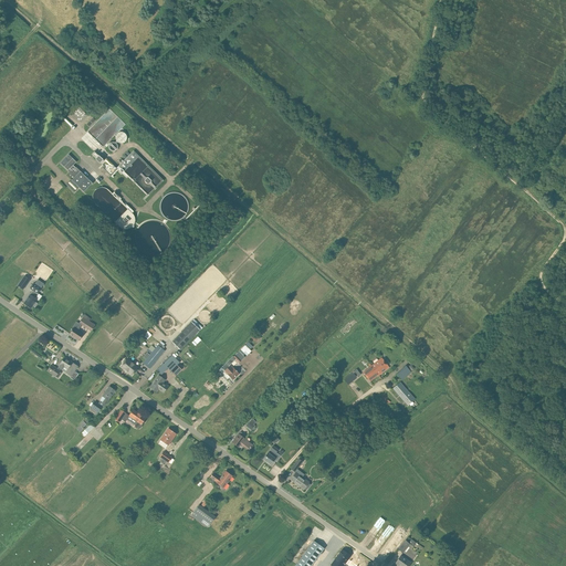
[(116,135),(115,137),(116,139),(116,142),(118,143),(121,144),(123,144),(124,143),(125,143),(125,142),(126,140),(127,138),(126,136),(125,134),(124,133),(122,133),(119,133),(117,134),(116,135)]
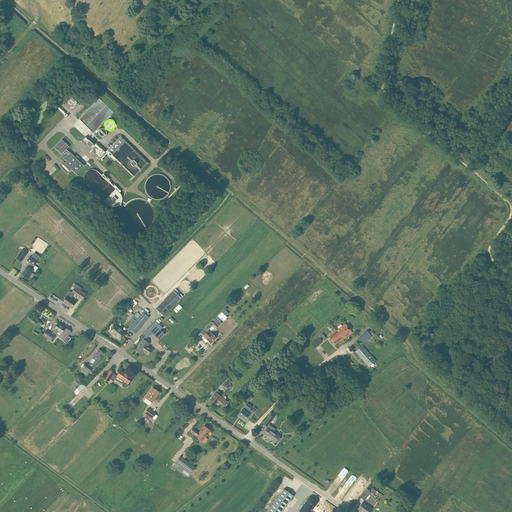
[(105,138),(108,135),(107,134),(107,133),(107,131),(106,130),(105,129),(104,129),(103,129),(101,129),(100,129),(99,130),(98,131),(98,133),(98,134),(99,135),(100,136),(101,137),(103,137),(104,137),(105,138)]
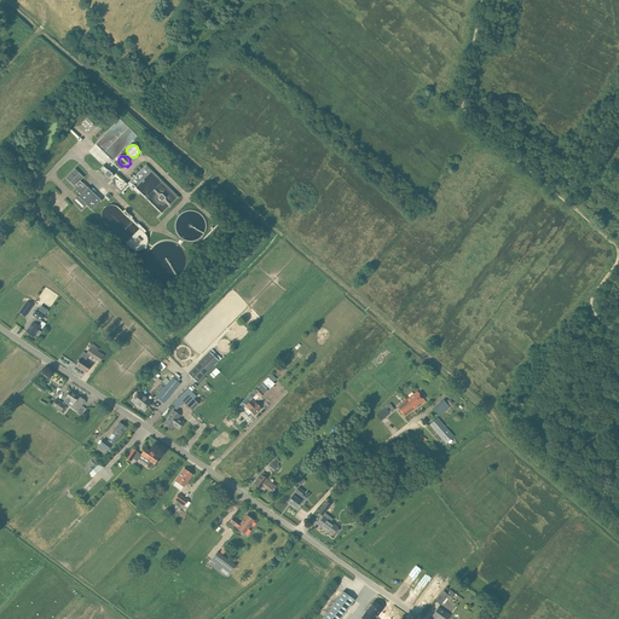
[(102,167),(100,168),(103,172),(109,177),(109,178),(111,180),(115,177),(111,174),(106,169),(103,166),(102,167)]
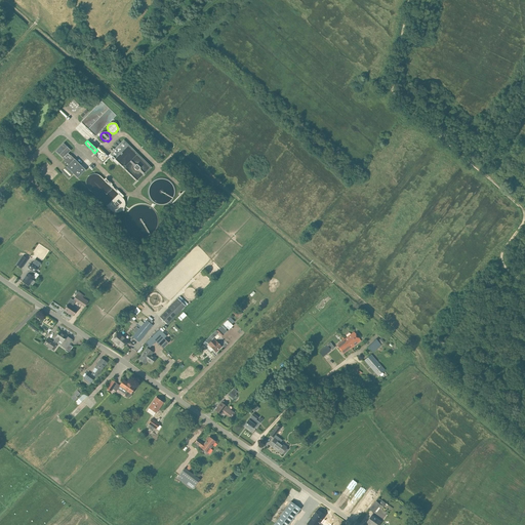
[(64,144),(55,151),(64,158),(65,157),(67,159),(70,156),(69,154),(68,154),(71,151),(64,144)]
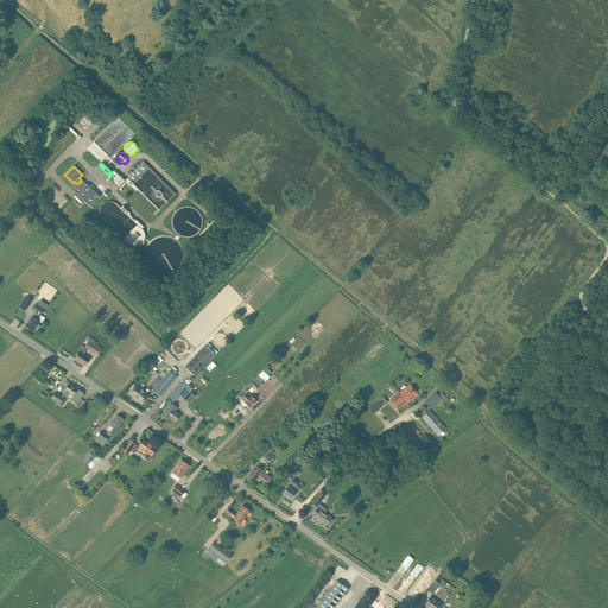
[(82,181),(74,190),(77,194),(71,198),(81,208),(86,202),(90,207),(100,197),(82,181)]
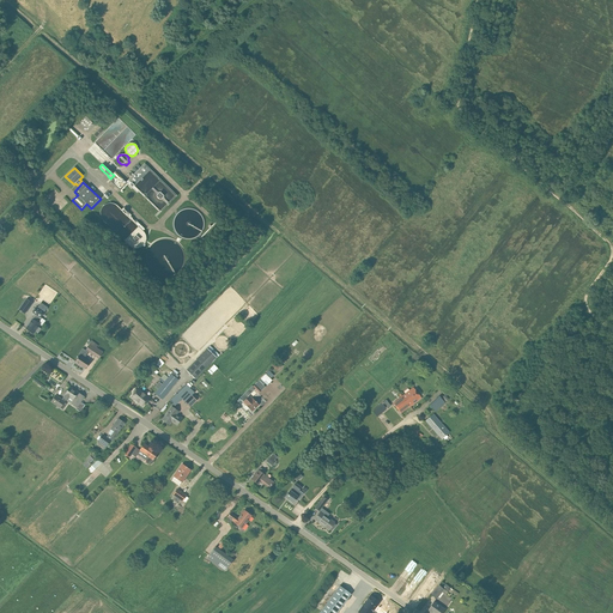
[(115,216),(131,234),(125,238),(134,250),(149,238),(123,208),(120,211),(111,200),(105,206),(114,216),(115,216)]
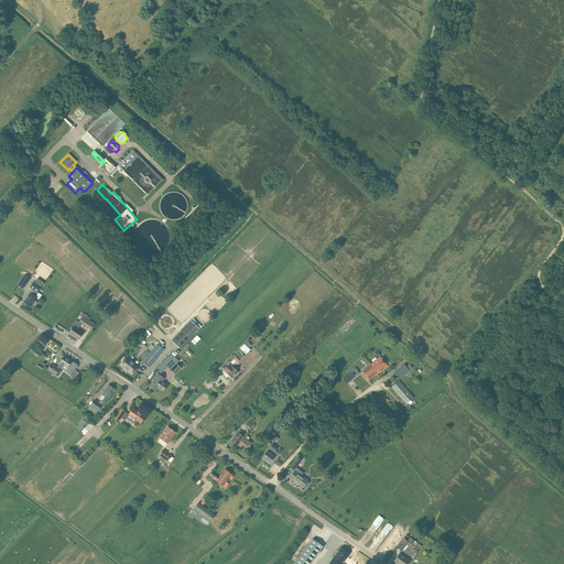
[(24,274),(20,281),(25,284),(29,278),(24,274)]
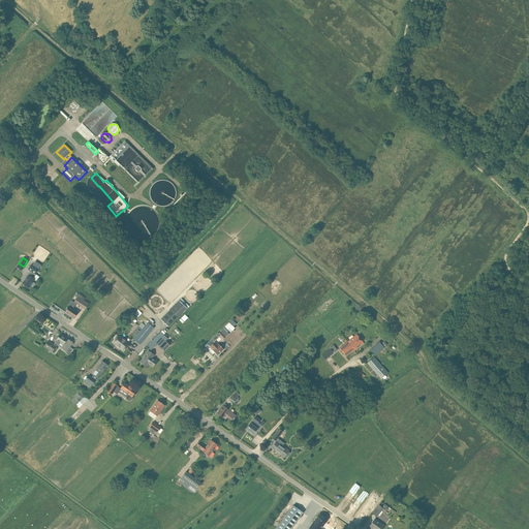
[(32,265),(28,270),(31,272),(35,275),(35,274),(39,269),(32,265)]
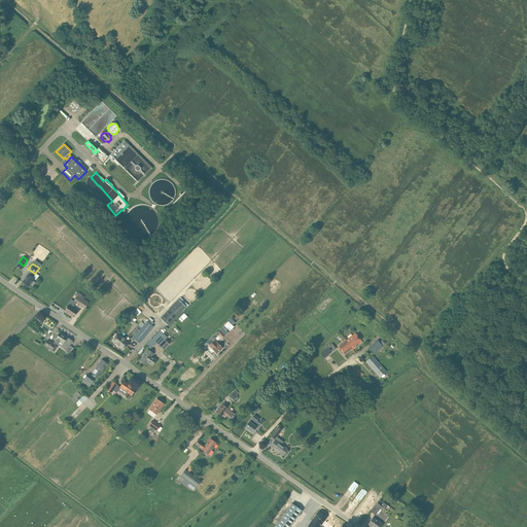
[(28,274),(23,283),(29,287),(30,284),(33,286),(35,283),(33,281),(34,279),(33,278),(36,274),(35,273),(35,274),(31,271),(28,274)]
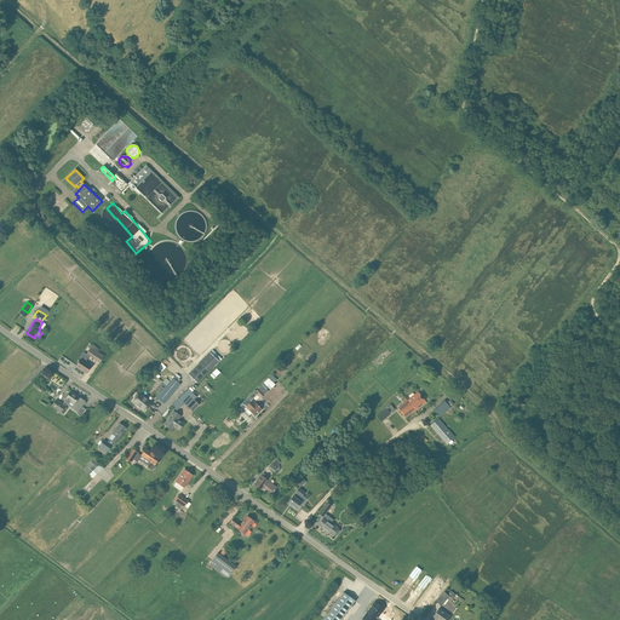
[(81,333),(62,355),(67,360),(86,338),(81,333)]
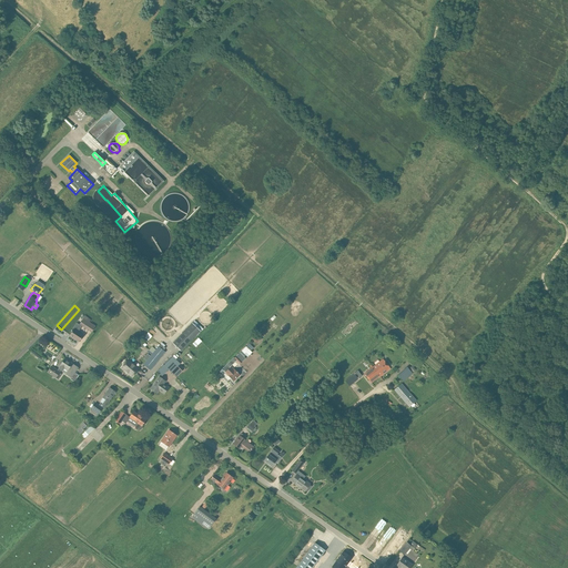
[(70,335),(70,336),(79,342),(83,335),(79,332),(82,326),(91,332),(95,326),(89,322),(90,320),(89,318),(85,315),(80,324),(80,325),(77,323),(71,331),(72,331),(73,331),(70,335)]
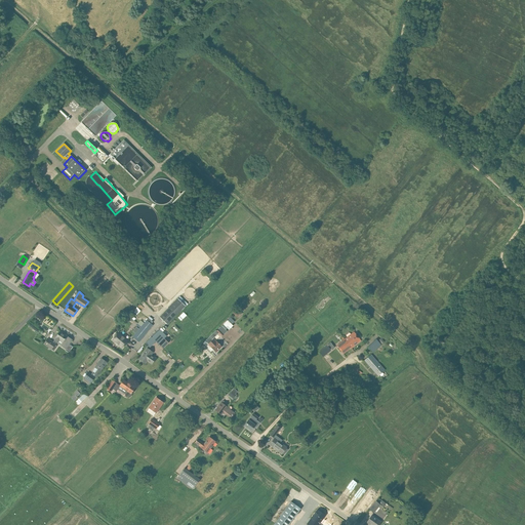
[(186,307),(177,299),(160,317),(167,325),(186,307)]
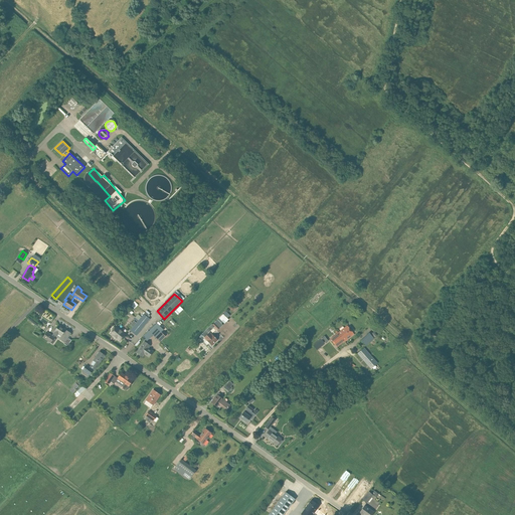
[(232,303),(228,307),(233,312),(237,308),(232,303)]
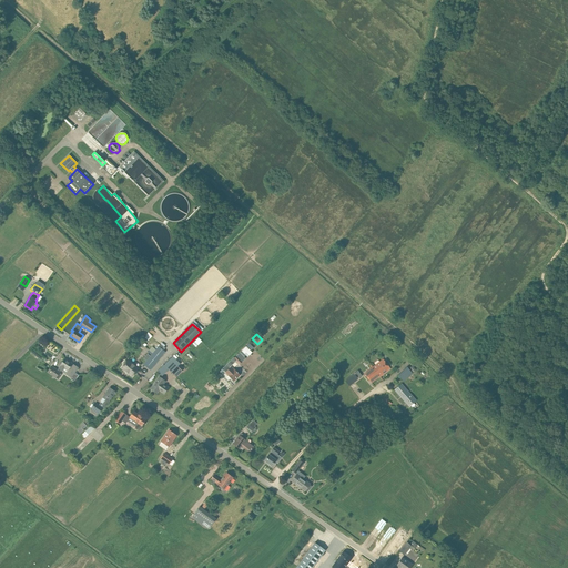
[(143,362),(142,363),(143,365),(151,371),(162,356),(163,354),(162,353),(165,347),(161,344),(149,359),(148,359),(146,358),(145,359),(143,362)]
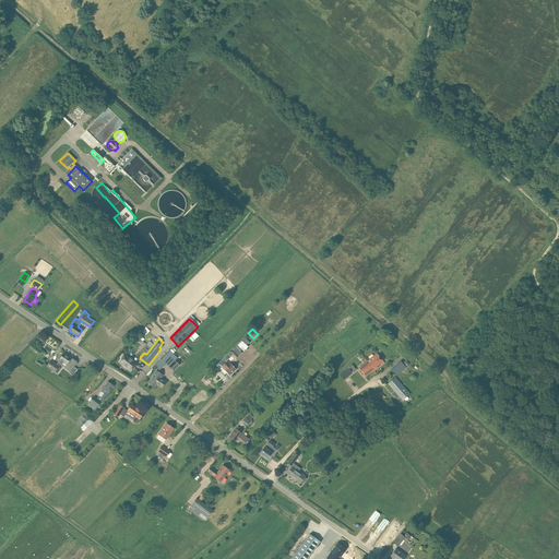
[(30,345),(28,346),(39,355),(40,354),(30,345)]
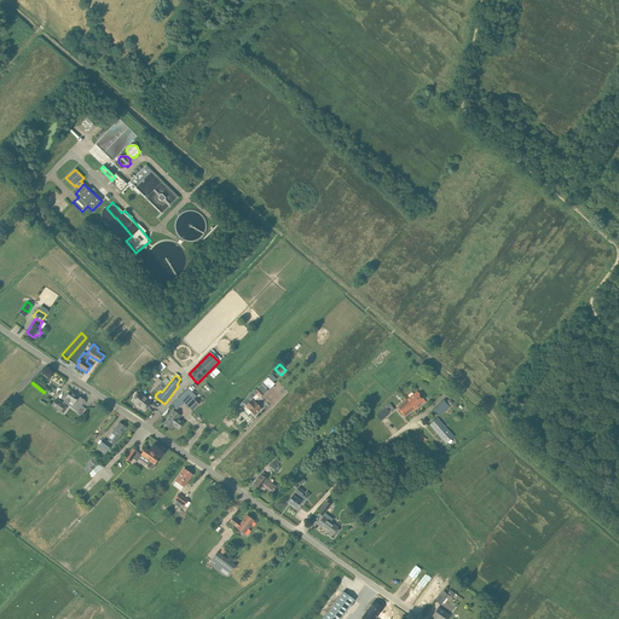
[(255,416),(261,409),(255,403),(252,400),(258,394),(261,398),(267,391),(261,385),(255,391),(254,391),(242,403),(246,406),(248,409),(255,416)]
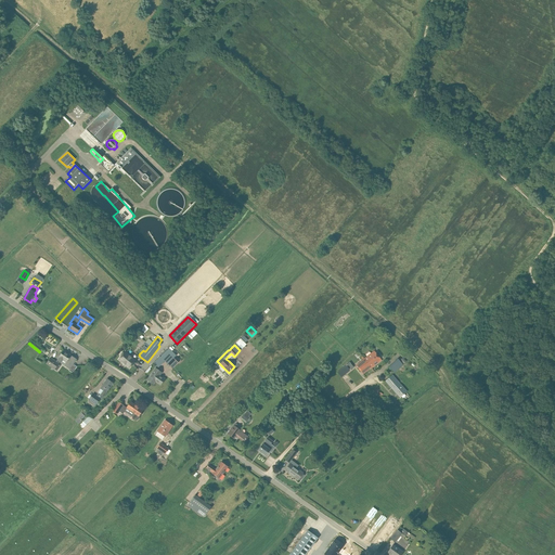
[(158,366),(165,361),(166,363),(175,356),(168,348),(154,361),(158,366)]
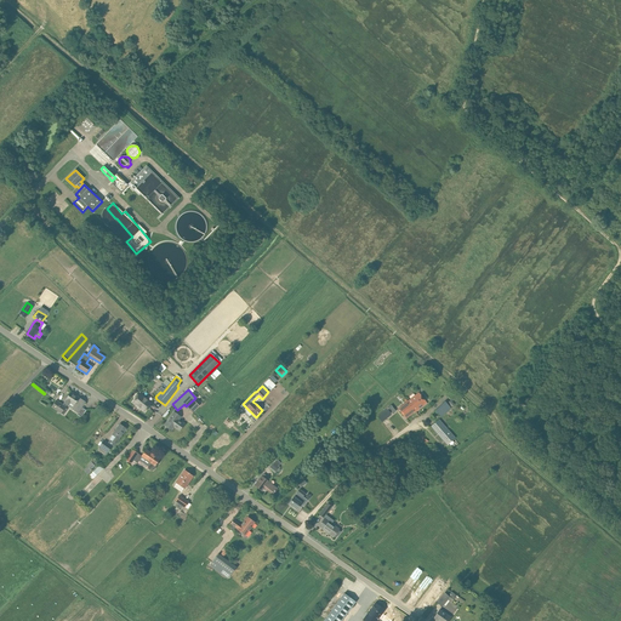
[(68,406),(70,403),(74,405),(72,409),(78,412),(78,415),(81,417),(86,410),(83,408),(86,402),(79,398),(79,397),(70,392),(66,399),(63,403),(68,406)]
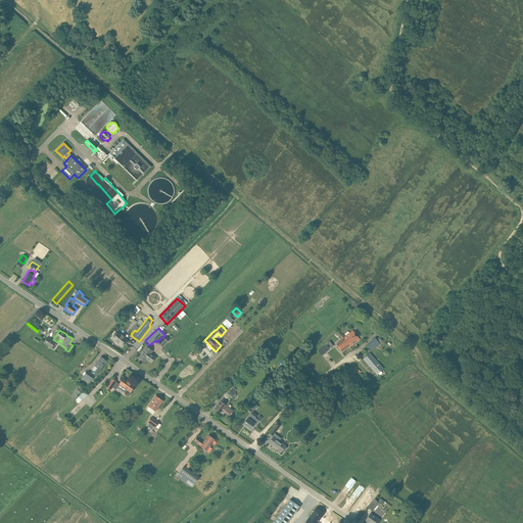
[(352,330),(335,344),(342,352),(360,339),(352,330)]
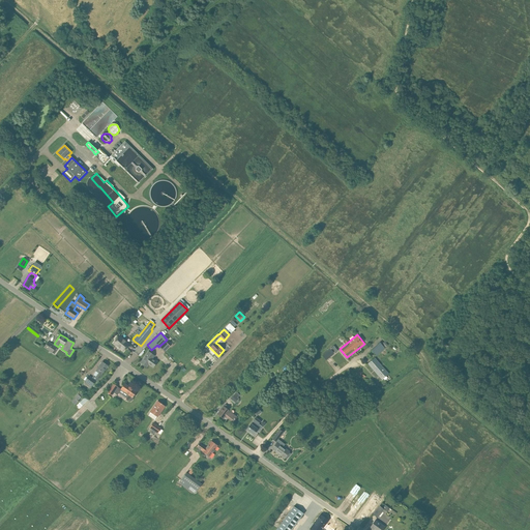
[(116,341),(114,344),(123,351),(128,344),(120,335),(118,337),(116,337),(115,339),(115,340),(116,341)]
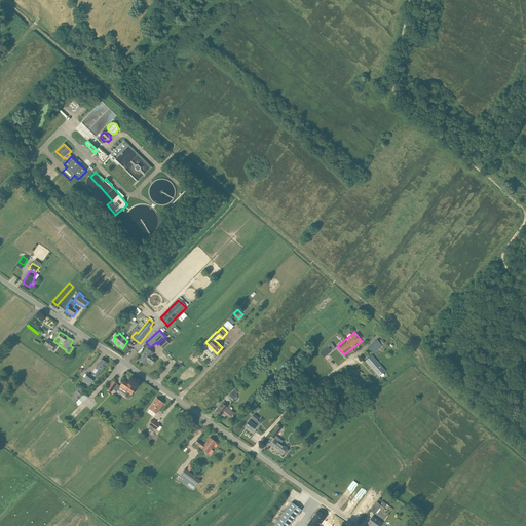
[(48,339),(44,345),(51,350),(52,350),(53,351),(57,347),(55,345),(48,339)]
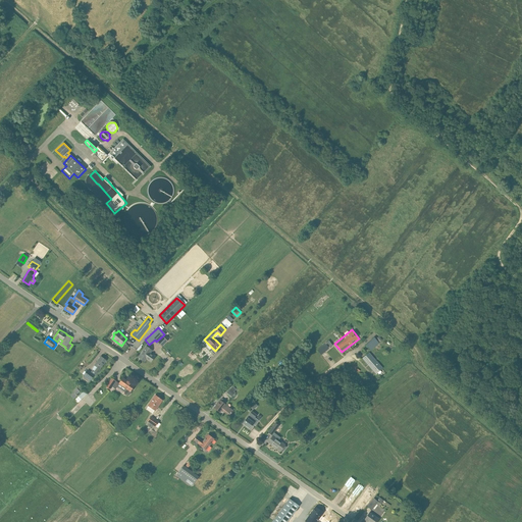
[(162,348),(168,342),(163,336),(157,343),(162,348)]
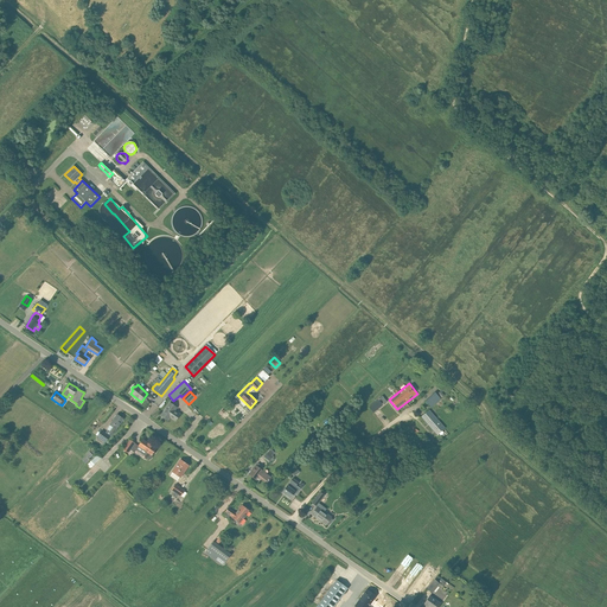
[(435,393),(426,401),(432,408),(441,398),(435,393)]
